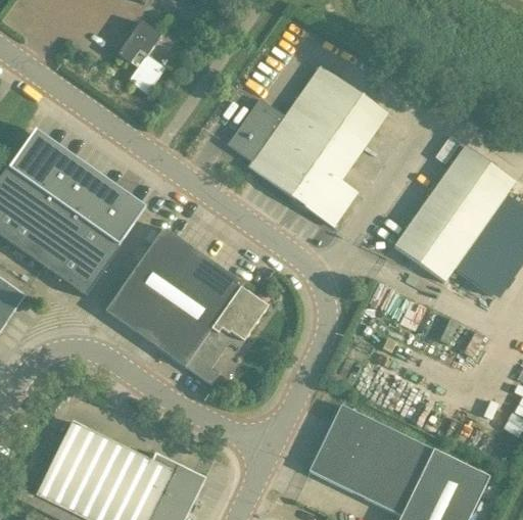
[(148,93),(165,68),(147,55),(160,36),(141,21),(119,54),(138,67),(129,80),(148,93)]
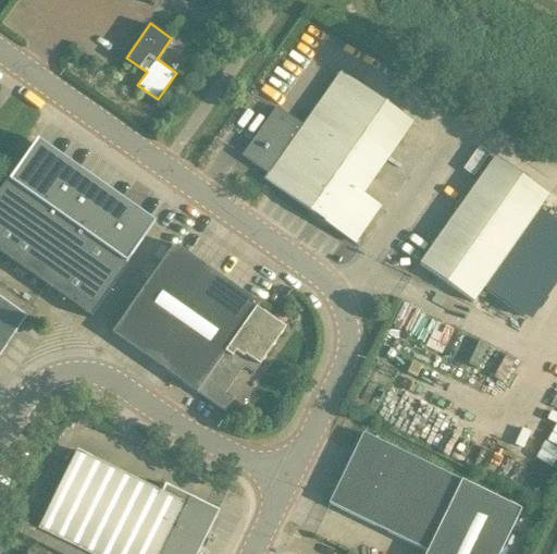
[(355,239),(371,216),(381,204),(362,191),(413,119),(341,68),(304,122),(277,103),(244,152),(269,171),(265,176),(355,239)]
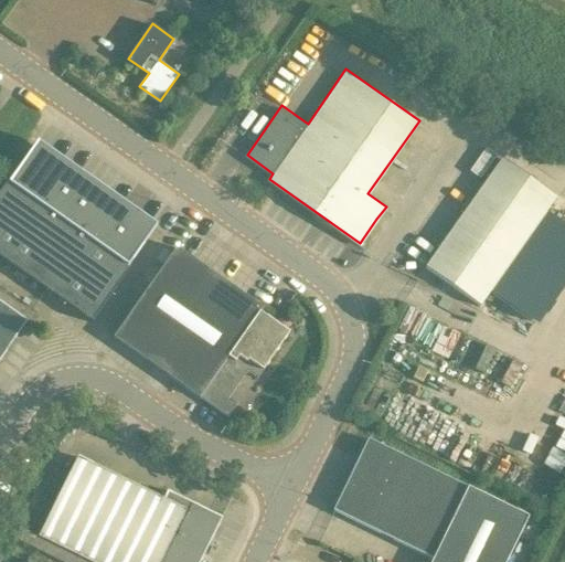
[(125,263),(146,231),(116,210),(120,204),(35,146),(11,181),(7,178),(0,188),(0,254),(93,319),(129,266),(125,263)]
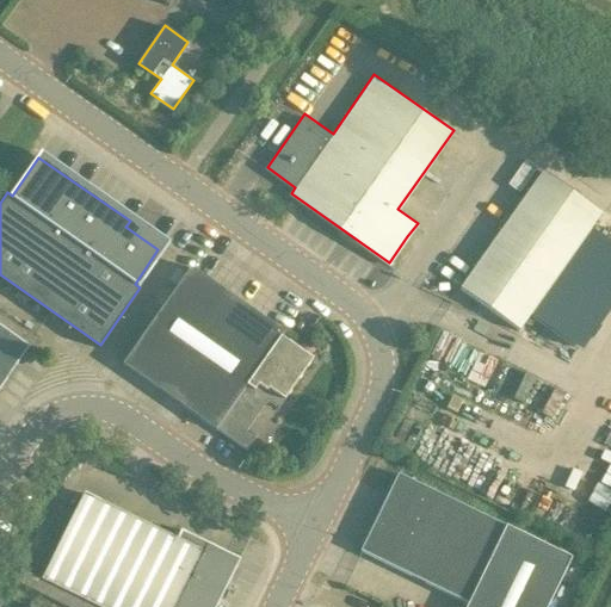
[(460,287),(519,329),(603,211),(543,169),(460,287)]
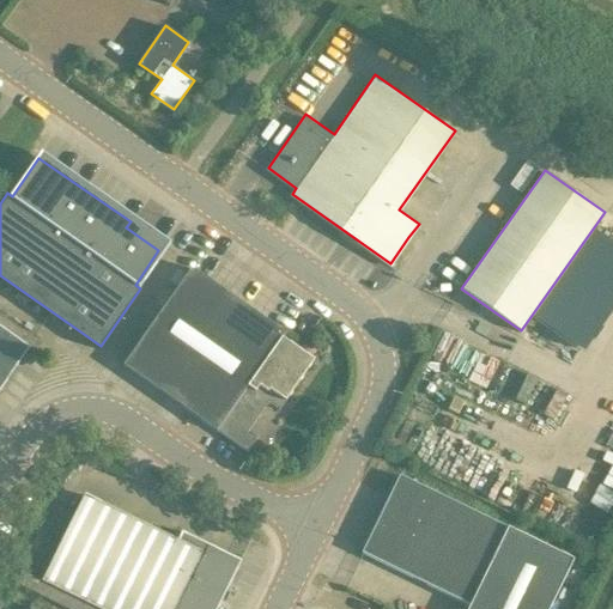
[(122,364),(216,430),(247,451),(256,437),(247,431),(268,400),(279,408),(314,358),(281,336),(285,332),(192,266),(122,364)]
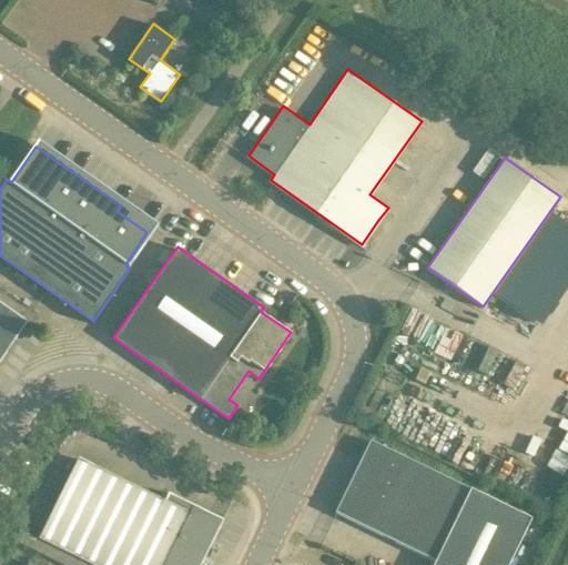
[(0,359),(28,321),(0,301),(0,359)]
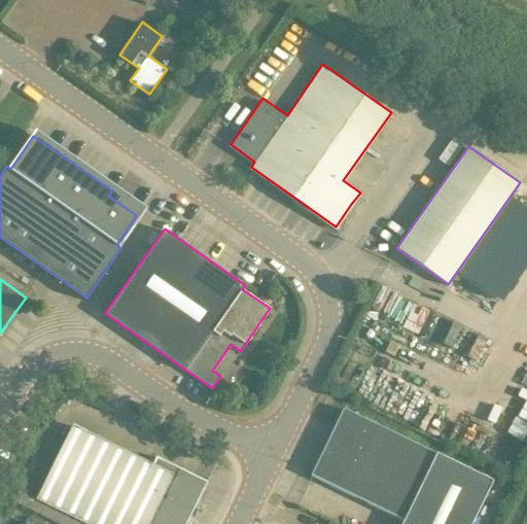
[(401,523),(471,523),(493,480),(344,407),(311,474),(405,519),(401,523)]
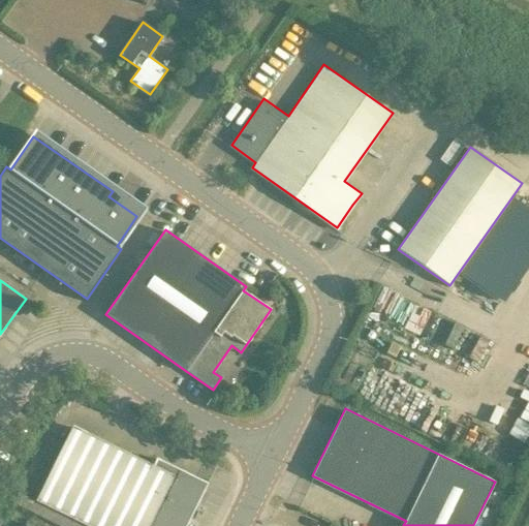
[(185,525),(208,482),(157,457),(153,465),(73,426),(36,500),(88,525),(185,525)]
